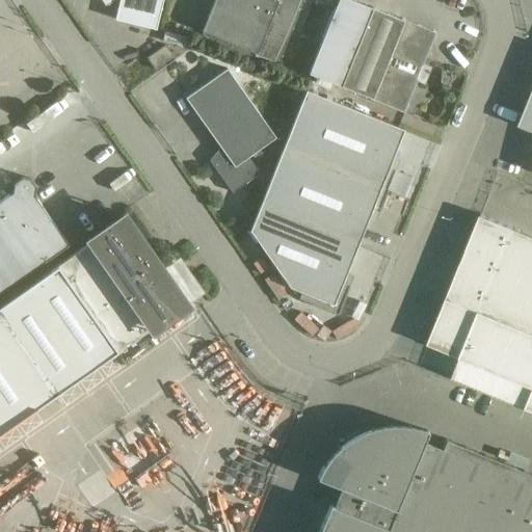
[(104,0),(106,3),(109,0),(118,0),(114,19),(156,28),(162,0),(104,0)]
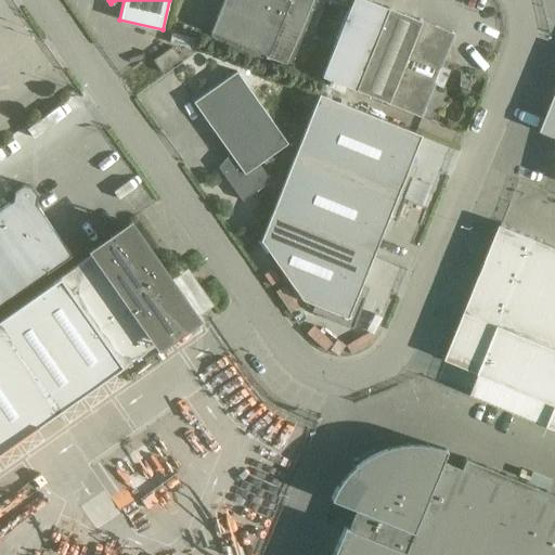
[(222,0),(210,31),(266,54),(266,56),(289,66),(315,0),(222,0)]
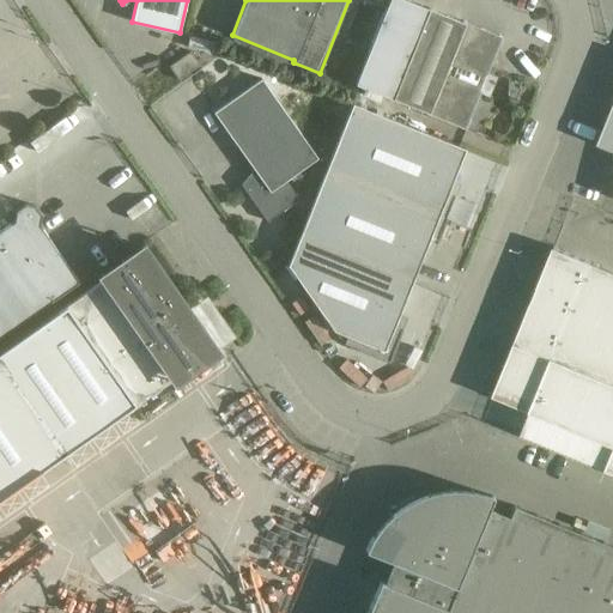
[(388,0),(354,83),(392,98),(425,111),(425,113),(465,128),(480,90),(479,89),(485,74),(486,76),(502,36),(462,20),(462,22),(410,0),(388,0)]
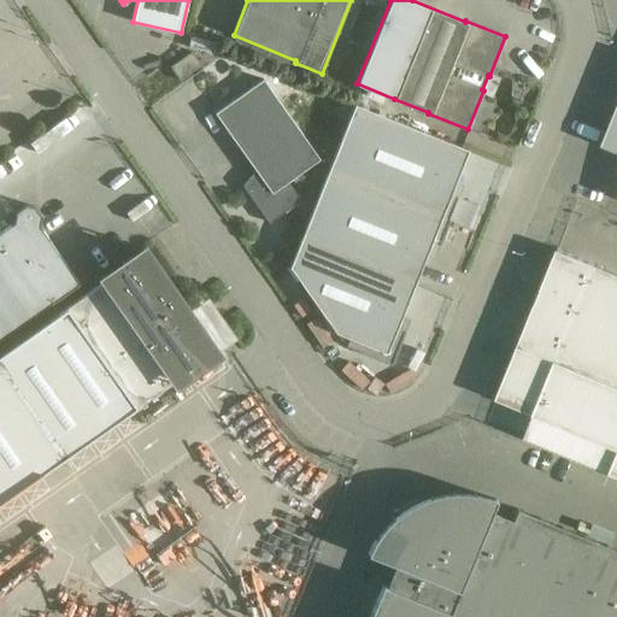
[(181,80),(201,65),(192,52),(171,66),(181,80)]
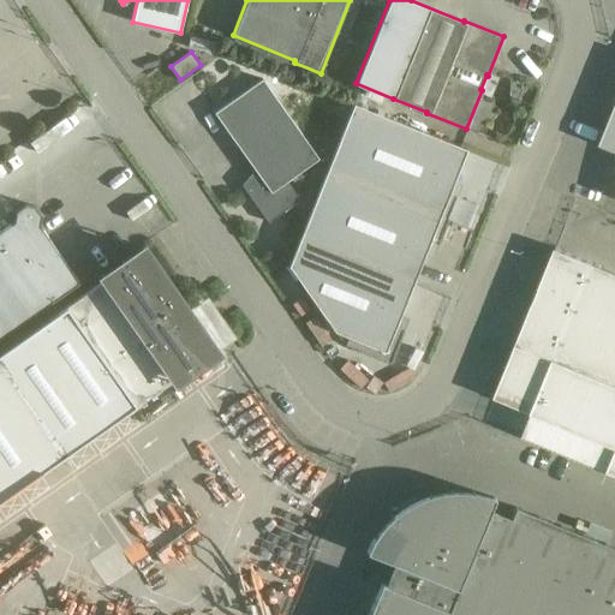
[(262,78),(214,112),(258,174),(245,190),(268,221),(299,199),(287,181),(318,159),(262,78)]
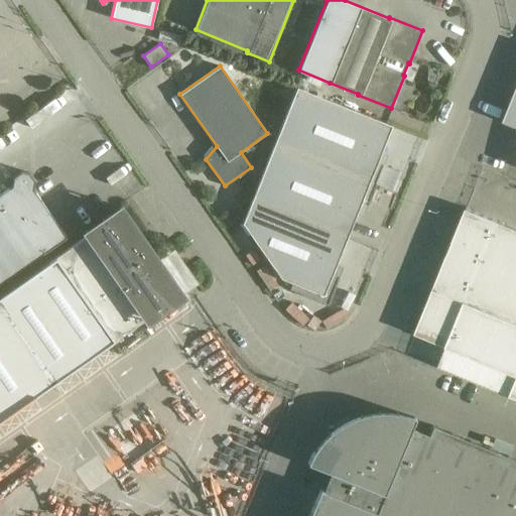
[(273,143),(376,184),(384,164),(377,161),(392,125),(296,87),(273,143)]
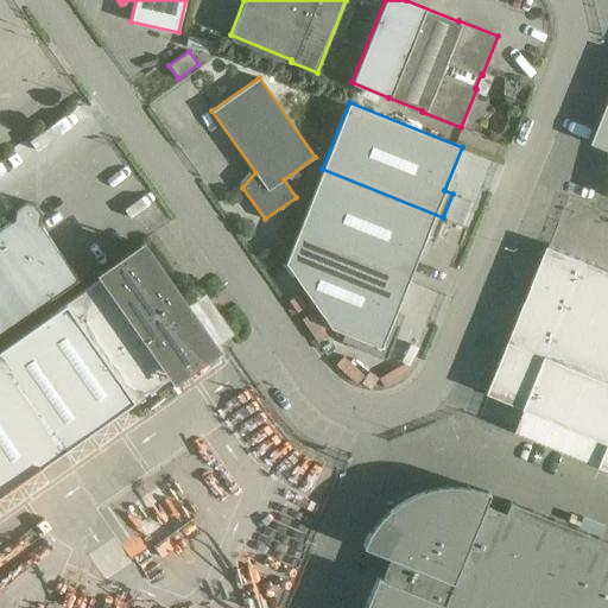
[(607,105),(593,143),(607,149),(607,105)]
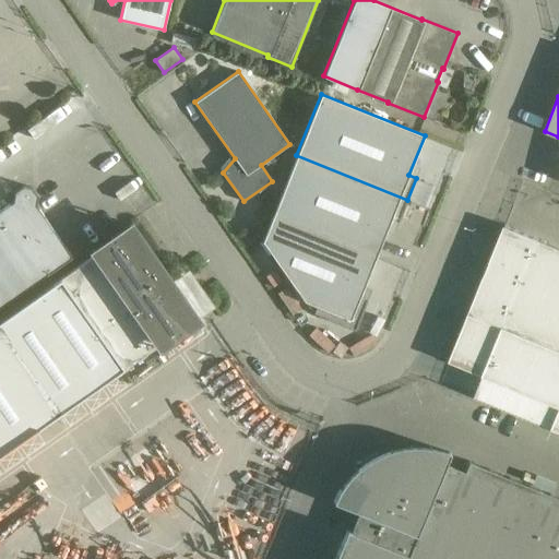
[(407,200),(296,155),(272,216),(375,258),(391,218),(399,222),(407,200)]
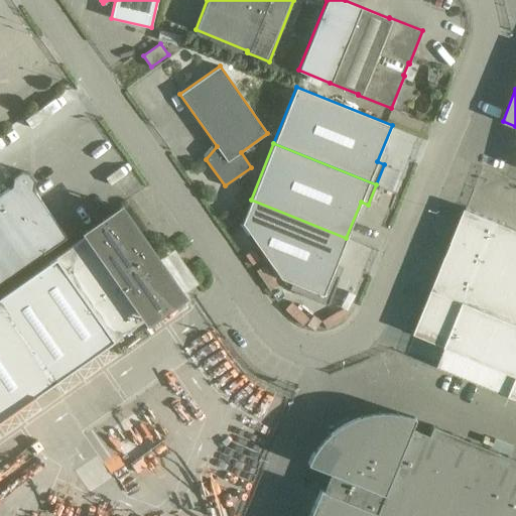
[(0,282),(67,237),(33,188),(35,179),(29,172),(21,170),(13,176),(11,184),(0,192),(0,282)]
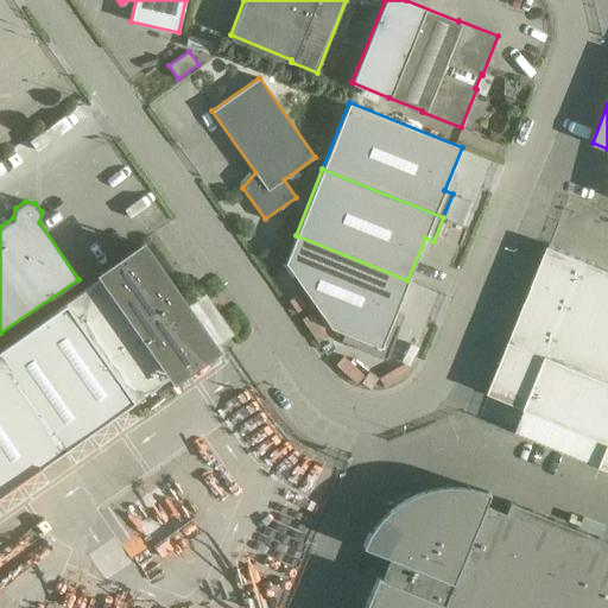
[(407,280),(296,235),(285,263),(330,327),(356,337),(353,347),(386,360),(400,327),(391,323),(407,280)]
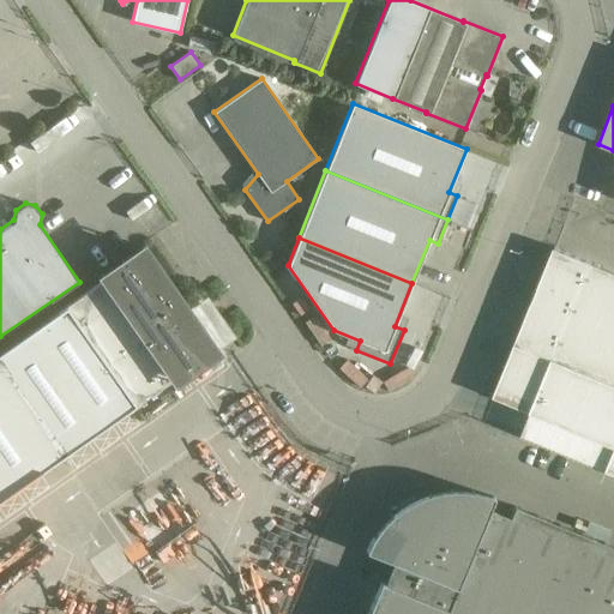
[(613,473),(613,271),(593,264),(593,263),(554,247),(493,397),(613,445),(613,452),(607,470),(613,473)]
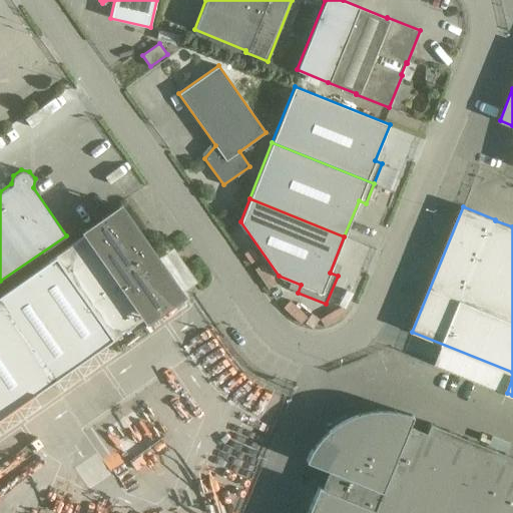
[(121,209),(0,295),(0,418),(189,286),(165,251),(156,259),(121,209)]
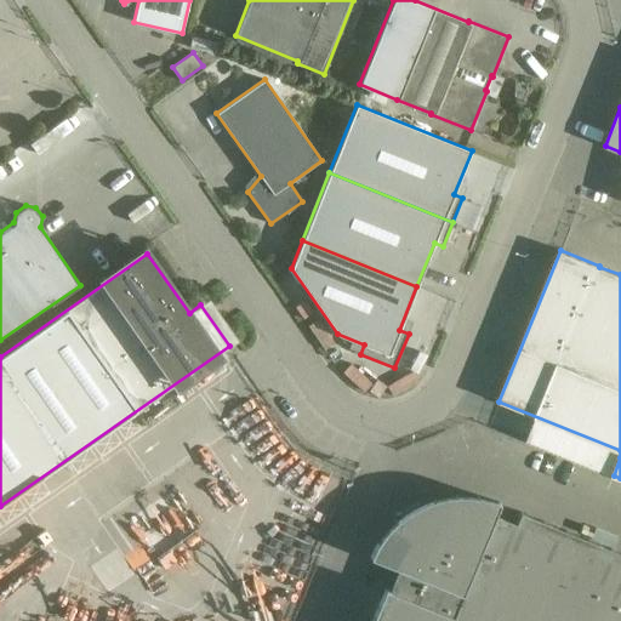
[(516,523),(495,514),(500,502),(494,500),(488,497),(479,496),(474,495),(459,494),(446,496),(437,497),(431,499),(419,505),(410,508),(405,512),(402,514),(394,520),(387,528),(385,531),(381,535),(376,545),(370,557),(398,569),(389,590),(385,587),(370,620),(620,620),(620,552),(520,512),(516,523)]
